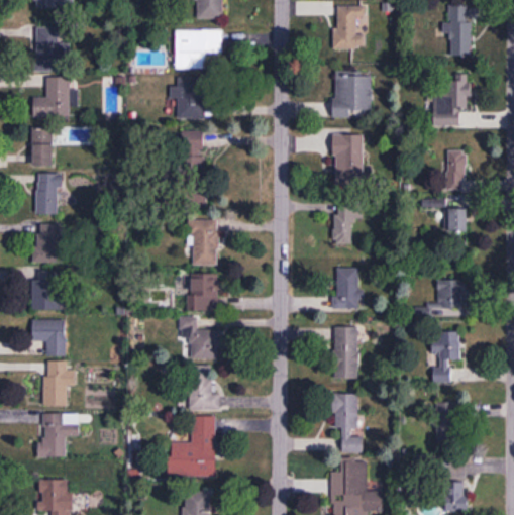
[(33,0),(34,8),(73,8),(72,0),(33,0)]
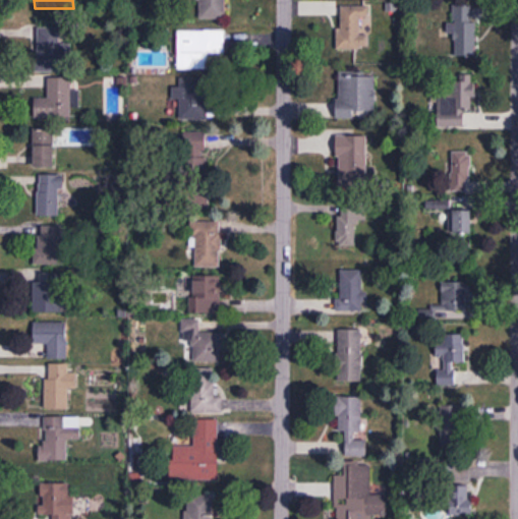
[(195,0),(196,19),(223,19),(222,0),(195,0)]
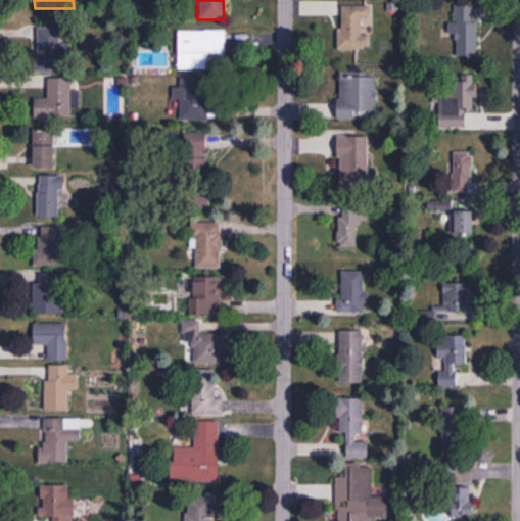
[(369,47),(369,3),(339,3),(339,47),(369,47)]
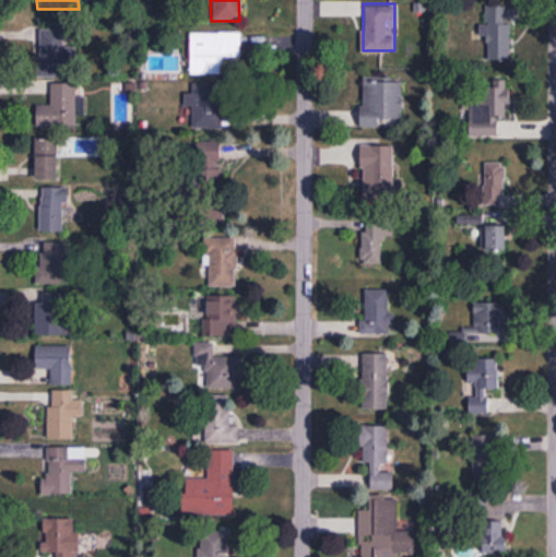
[(63,30),(37,30),(37,78),(63,78),(63,30)]
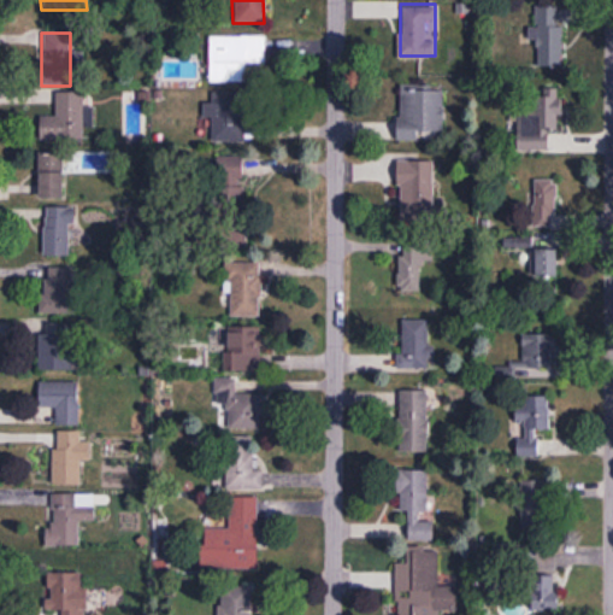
[(208,83),(245,83),(245,63),(265,63),(265,36),(208,36),(208,83)]
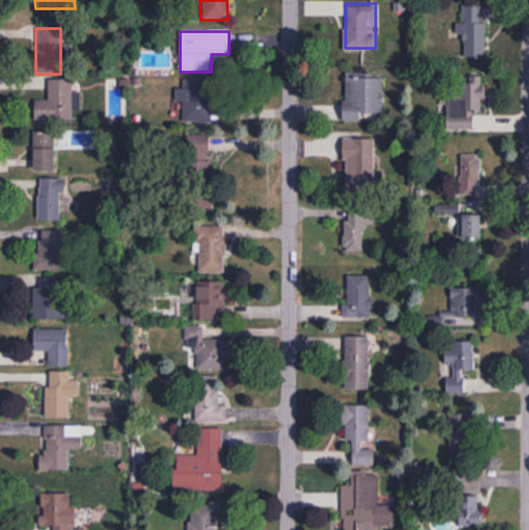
[(341,116),(380,117),(381,72),(342,71),(341,116)]
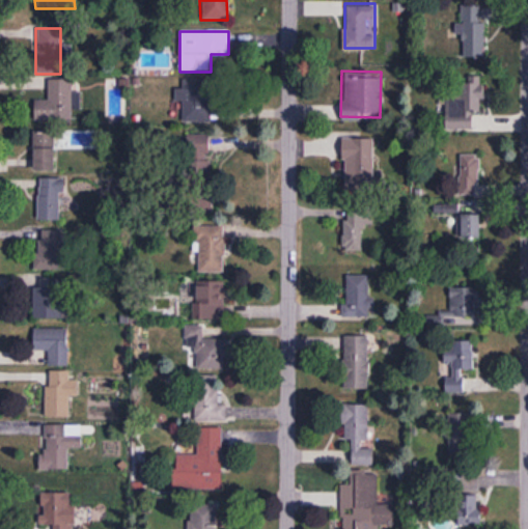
[(444,129),(472,130),(472,111),(480,111),(480,74),(459,74),(459,91),(444,90),(444,129)]
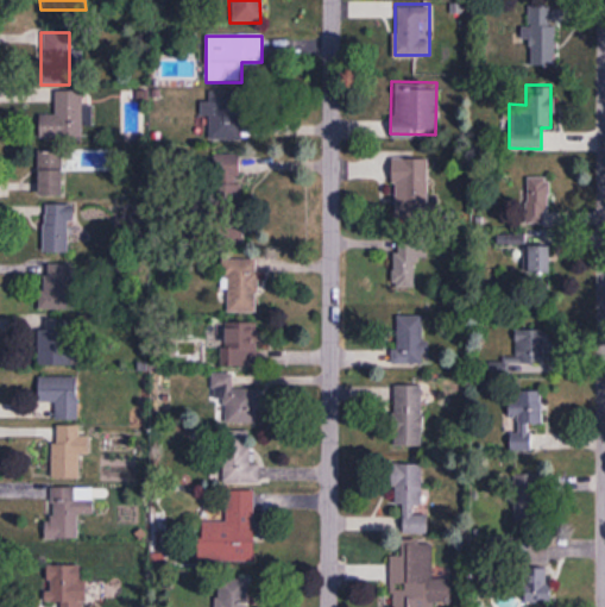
[(39,117),(39,139),(83,138),(82,92),(54,92),(54,117),(39,117)]
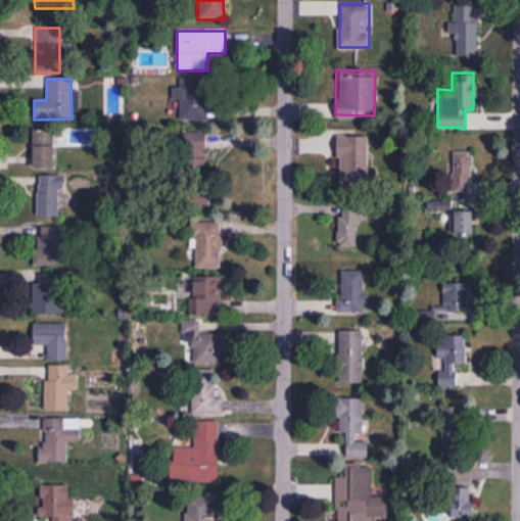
[(206,121),(206,79),(179,79),(179,89),(172,89),(172,101),(178,101),(178,121),(206,121)]
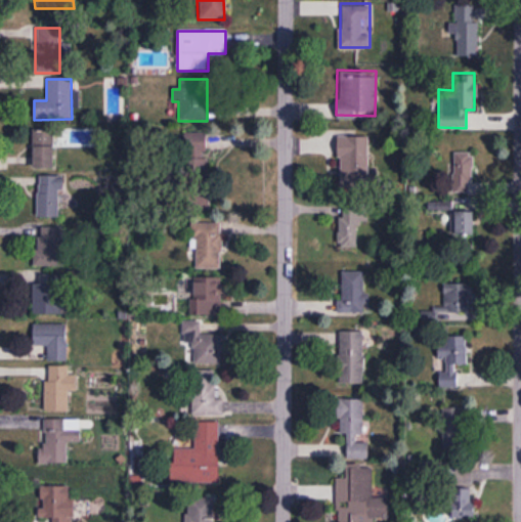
[(32,169),(53,169),(53,130),(32,130),(32,169)]
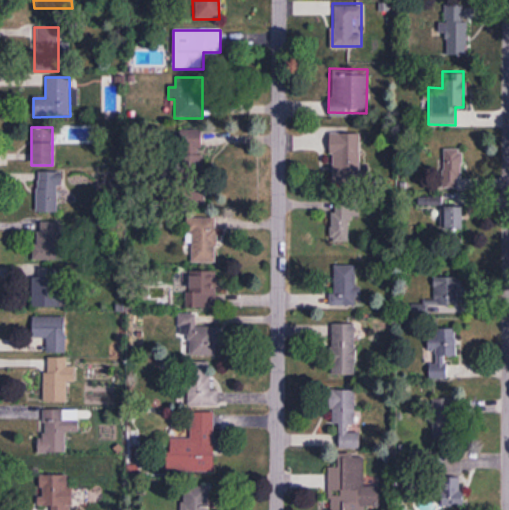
[(201,177),(200,130),(175,131),(176,177),(201,177)]
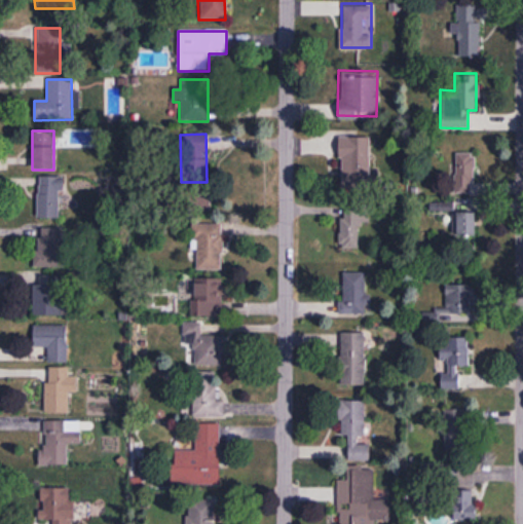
[(337,136),(337,185),(373,185),(373,170),(368,170),(368,136),(337,136)]
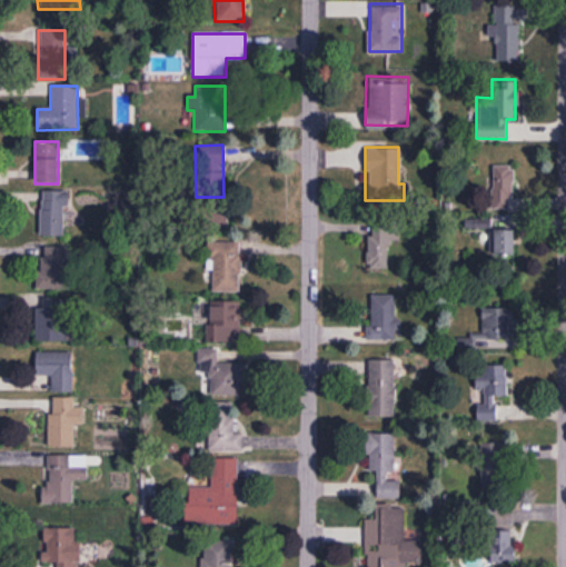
[(489,163),(489,207),(512,207),(512,163),(489,163)]
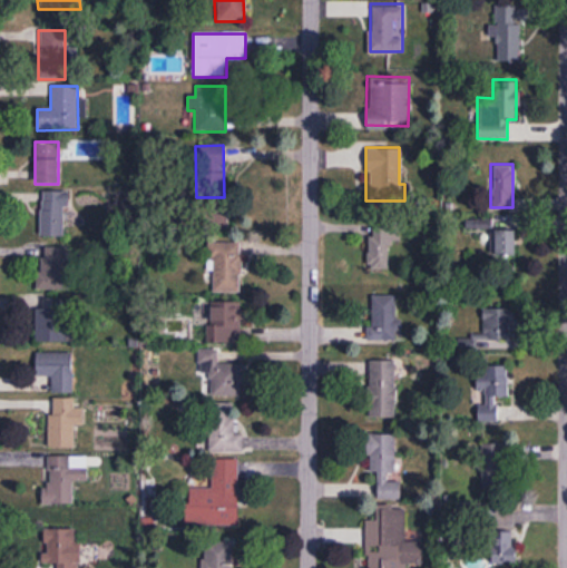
[(64,237),(65,193),(40,193),(39,237),(64,237)]
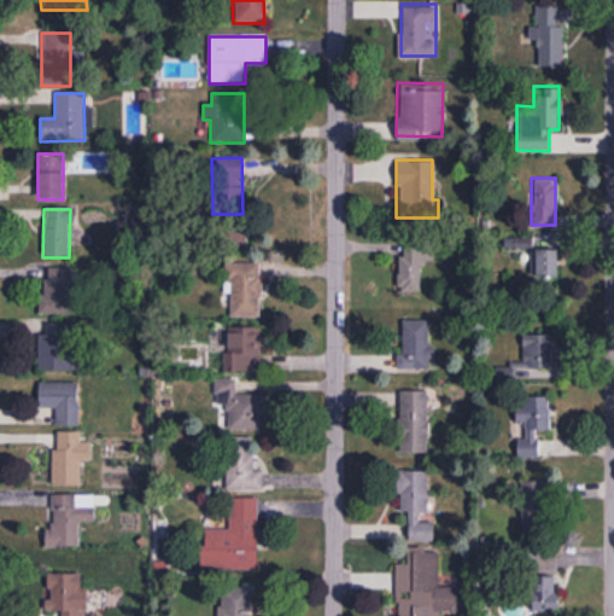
[(391,244),(396,290),(425,288),(421,242),(391,244)]
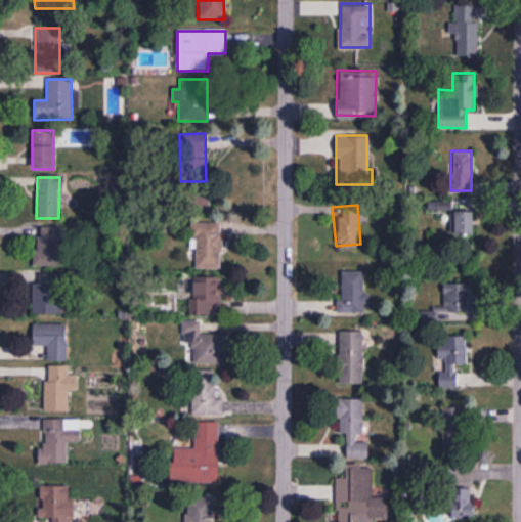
[(473,234),(473,206),(453,206),(453,234),(473,234)]
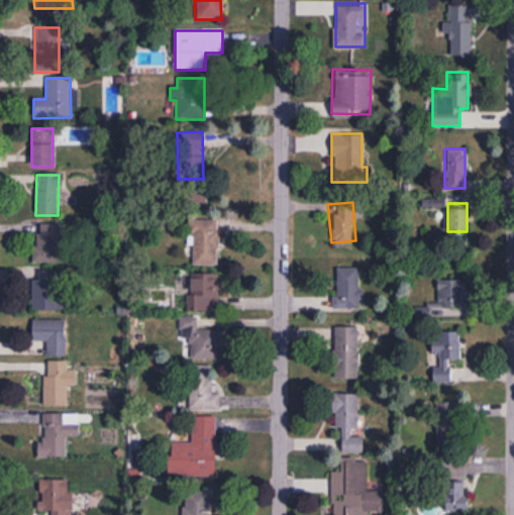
[(191,266),(217,266),(217,221),(191,221),(191,266)]
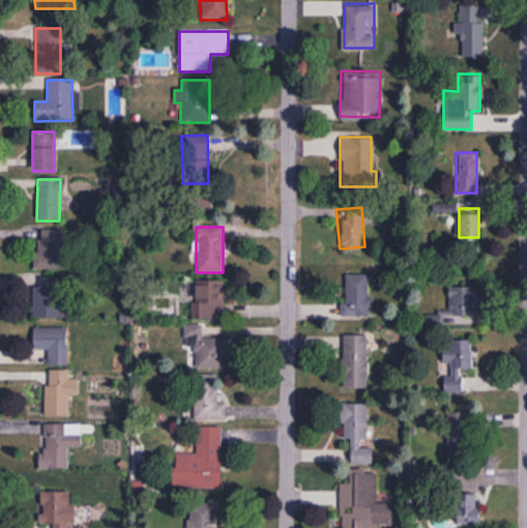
[(60,230),(35,230),(35,270),(60,270),(60,230)]
